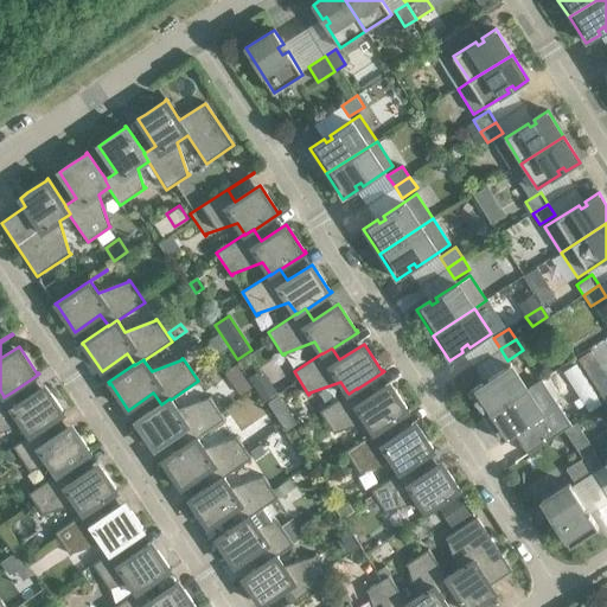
[(511,363),(510,364),(489,378),(491,382),(485,385),(483,382),(468,391),(485,416),(528,389),(511,363)]
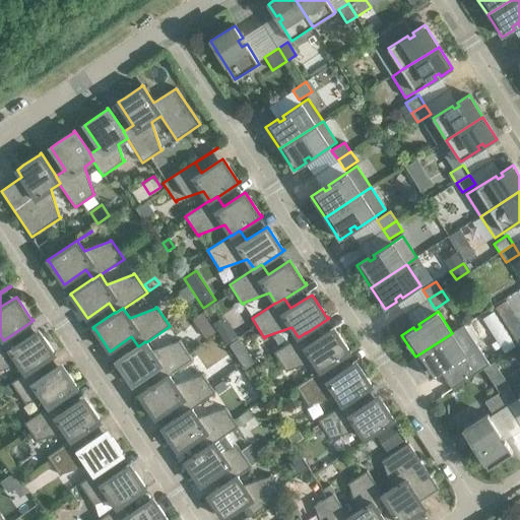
[(519,322),(510,329),(517,341),(519,339),(519,322)]
